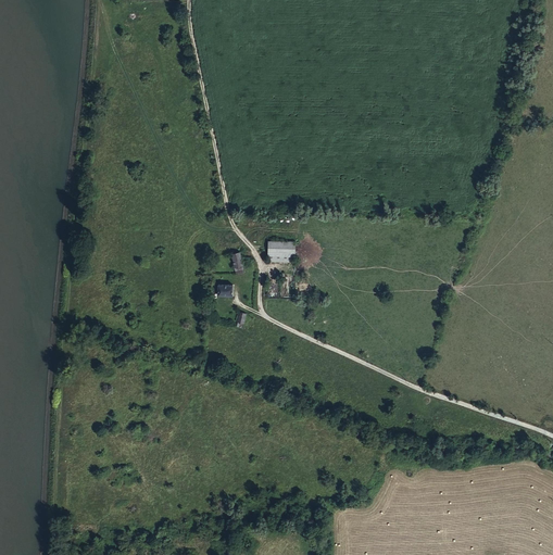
[(267,241),(267,262),(296,262),(296,241),(267,241)]
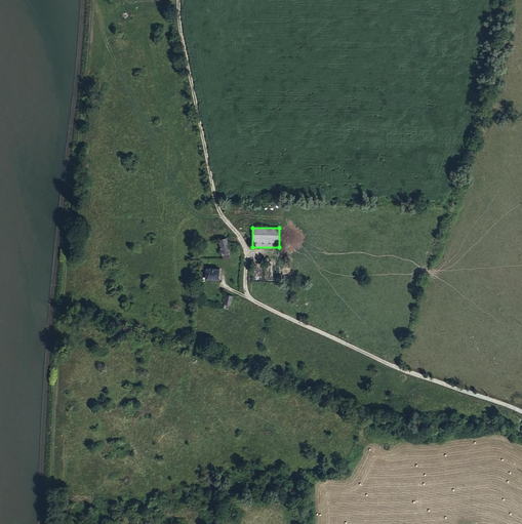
[(227,239),(219,241),(222,253),(229,251),(227,239)]
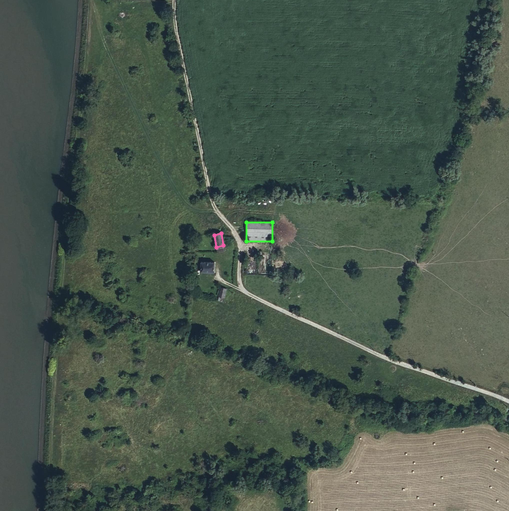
[(223,245),(216,247),(219,259),(226,257),(223,245)]
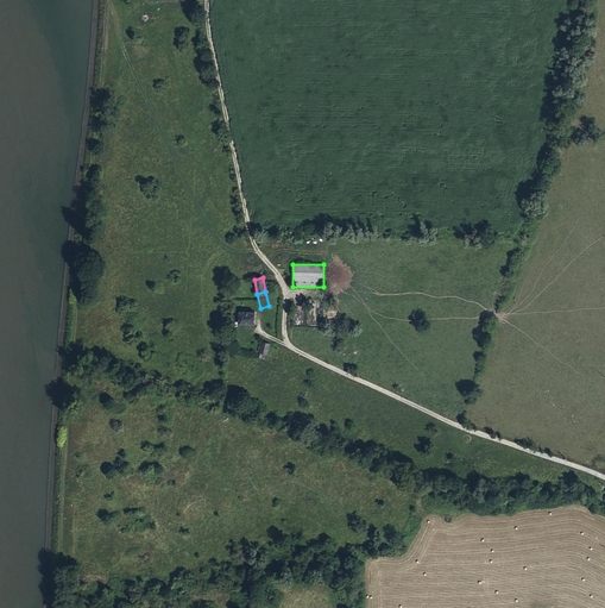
[(257,313),(241,313),(241,315),(235,315),(235,323),(241,323),(241,326),(256,326),(257,313)]
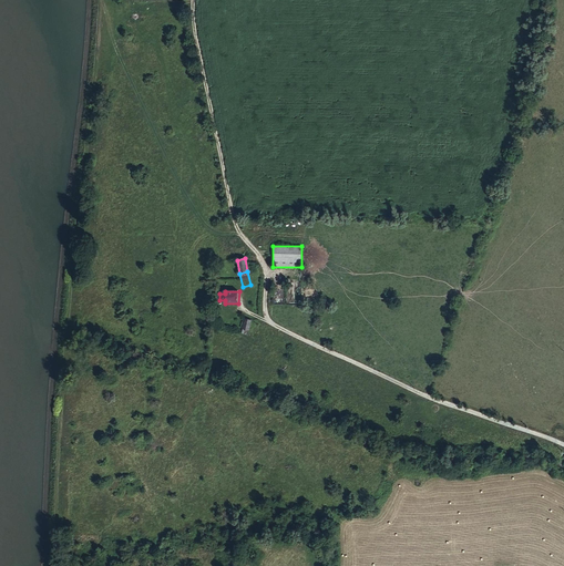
[(249,322),(243,321),(241,333),(247,335),(249,322)]
